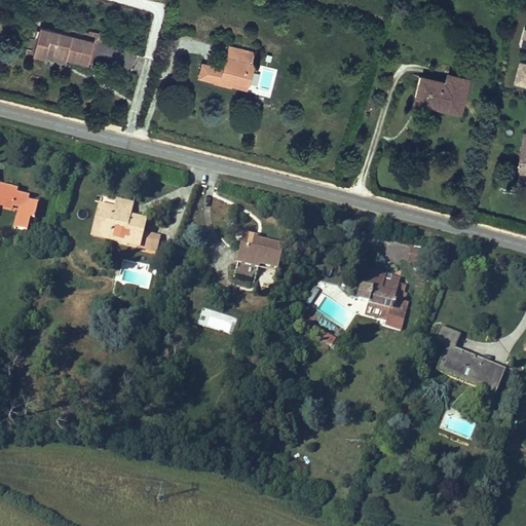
[(84,62),(88,42),(35,30),(30,53),(41,57),(42,54),(63,60),(64,57),(84,62)]
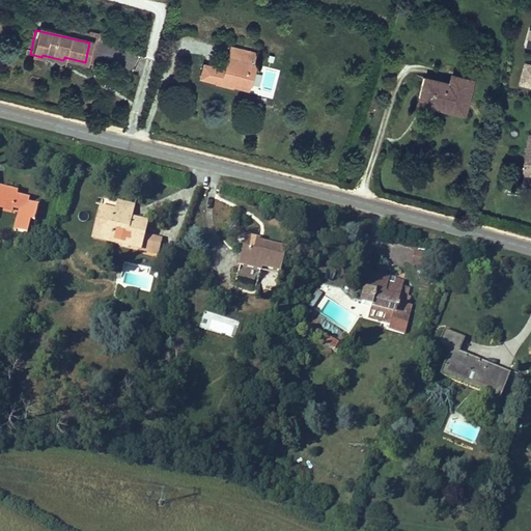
[(235,58),(248,62),(250,54),(227,48),(224,58),(234,60),(235,58)]
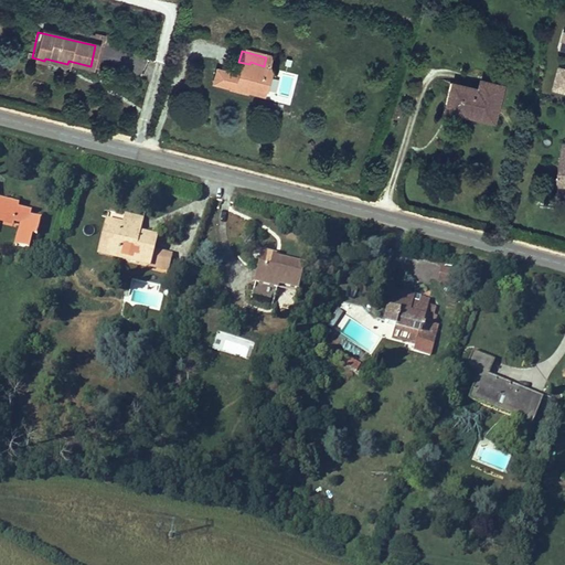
[(246,92),(260,96),(268,71),(263,70),(264,66),(251,62),(249,64),(238,62),(236,71),(232,70),(231,73),(214,68),(210,82),(226,87),(227,88),(246,94),(246,92)]
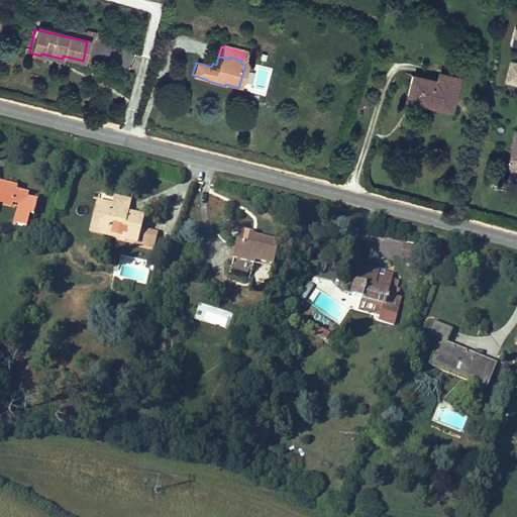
[(516,62),(511,61),(505,83),(516,85),(516,62)]
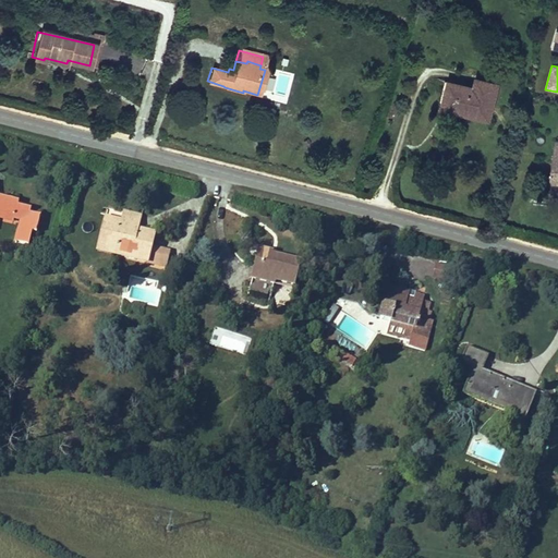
[(492,122),(501,82),(476,76),(474,85),(447,79),(439,109),(492,122)]
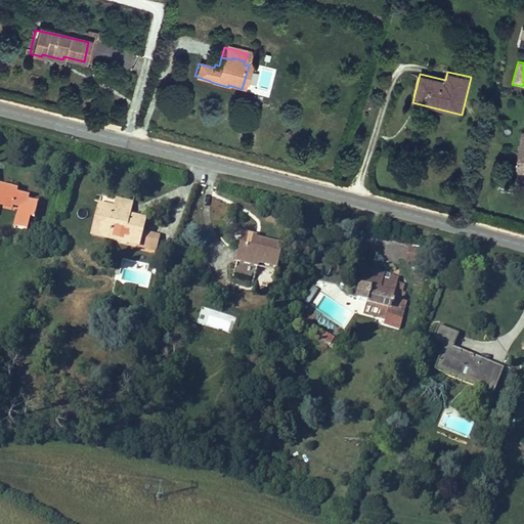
[(134,129),(137,113),(129,111),(126,127),(134,129)]
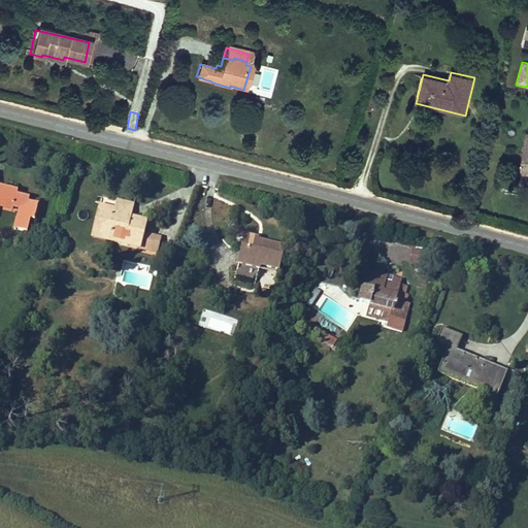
[(0,203),(10,206),(10,203),(21,205),(19,215),(17,215),(14,226),(28,229),(31,218),(34,219),(38,202),(28,199),(29,196),(17,193),(17,190),(0,185),(0,203)]
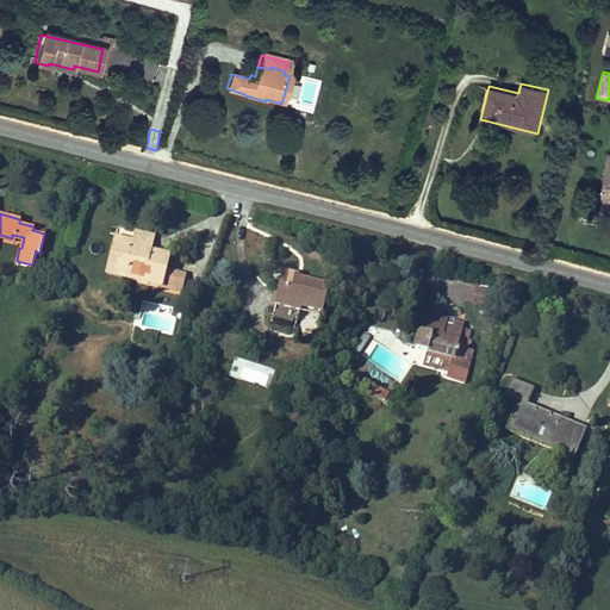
[(105,265),(156,279),(163,254),(147,249),(150,234),(134,229),(130,240),(114,235),(105,265)]
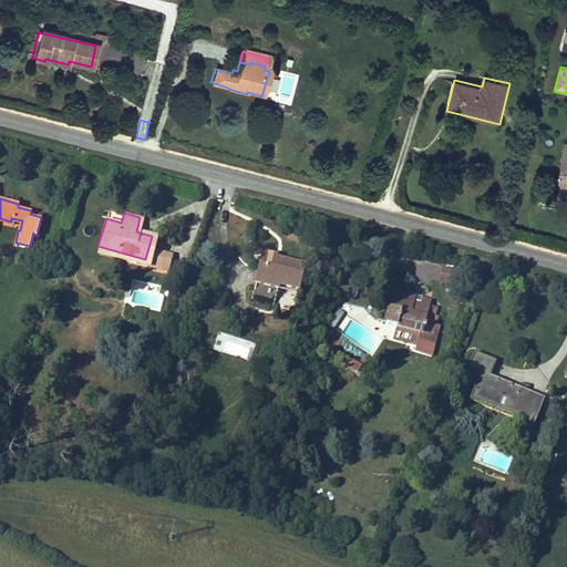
[(144,264),(145,259),(98,246),(96,250),(144,264)]
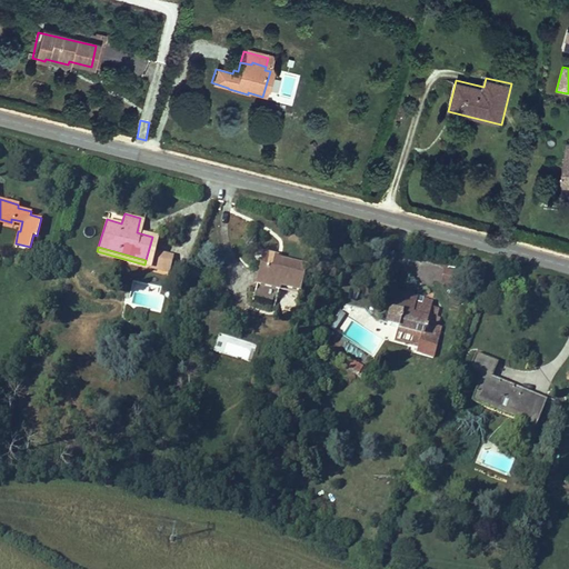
[(300,268),(272,259),(273,257),(263,255),(256,282),(276,288),(277,283),(293,289),(300,268)]
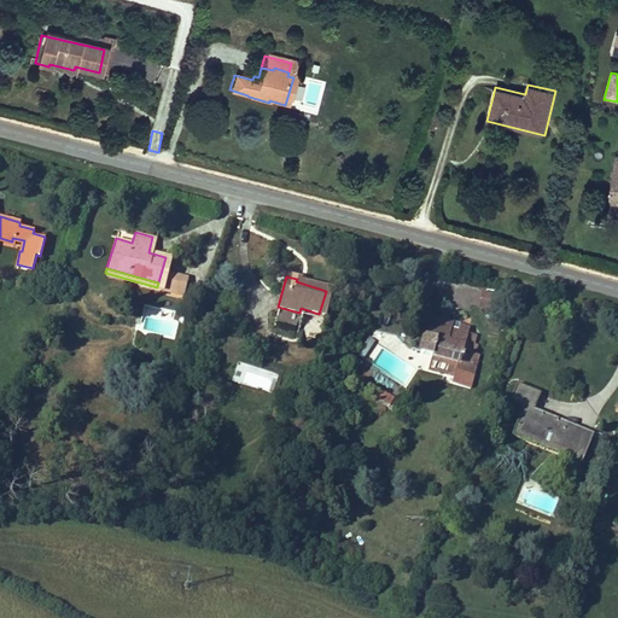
[(479,309),(495,314),(500,297),(484,292),(479,309)]
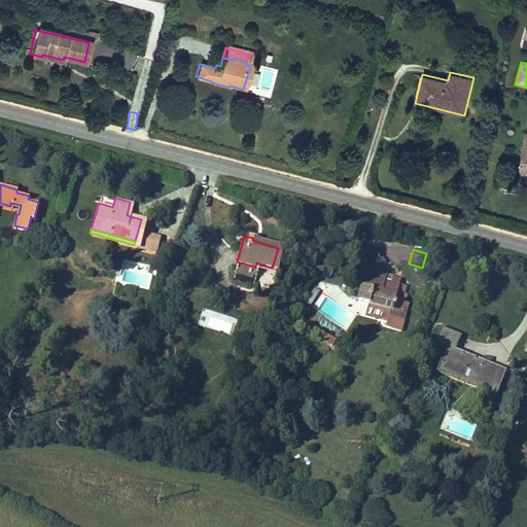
[(359,296),(389,307),(387,312),(397,315),(407,291),(396,288),(399,279),(385,274),(383,279),(375,276),(376,271),(370,269),(359,296)]
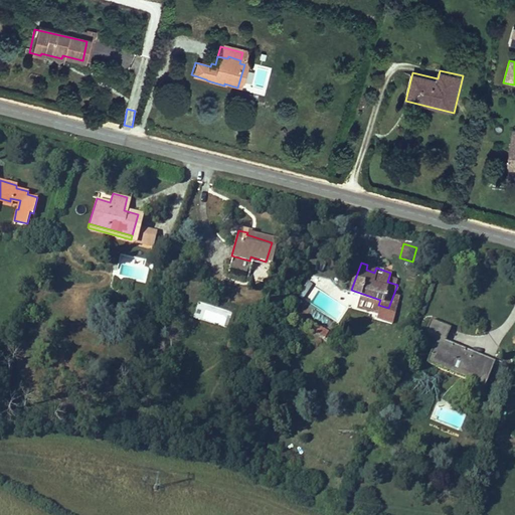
[(361,303),(358,311),(371,315),(374,308),(361,303)]
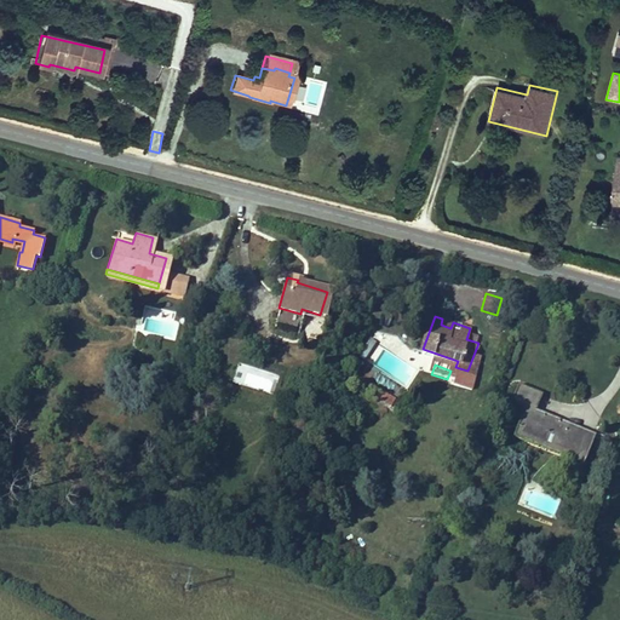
[(579,424),(539,407),(546,389),(523,379),(514,402),(537,412),(533,422),(544,426),(540,435),(569,447),(579,424)]
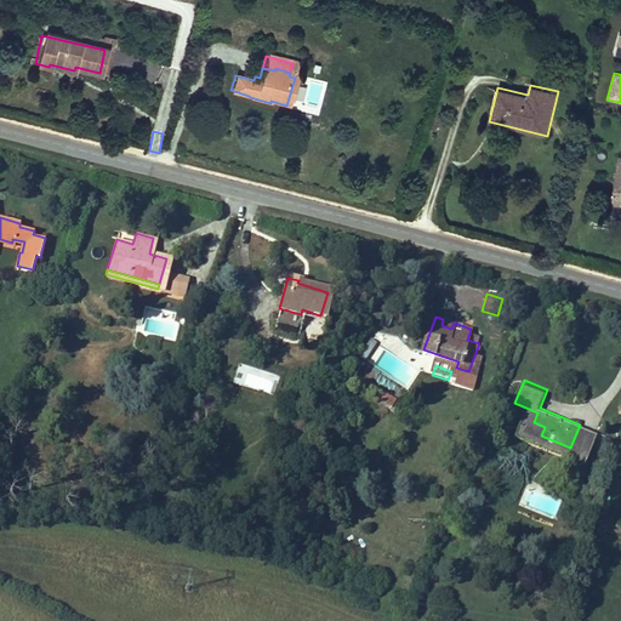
[(387,397),(383,405),(394,410),(398,402),(387,397)]
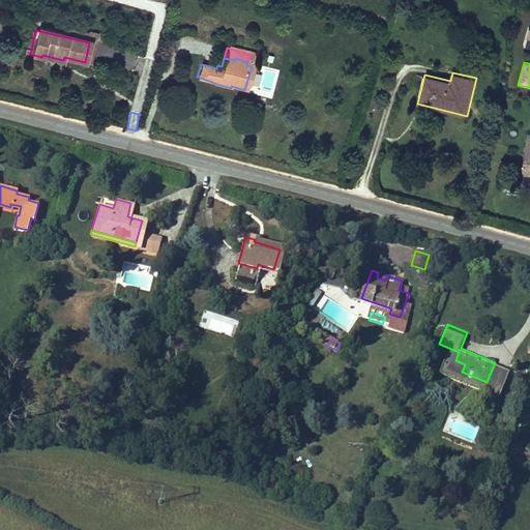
[(510,369),(495,362),(487,382),(462,372),(465,364),(455,360),(449,374),(499,395),(510,369)]
